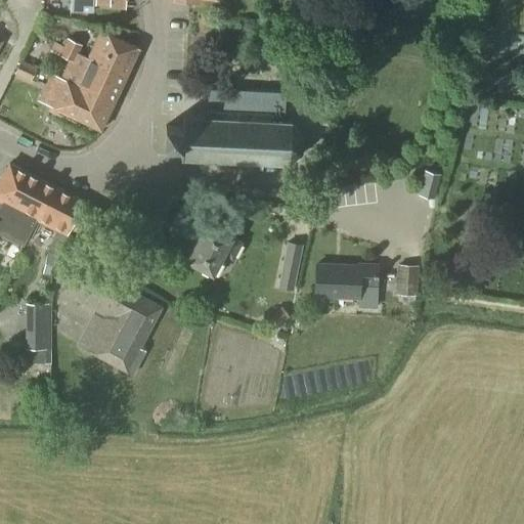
[(70,0),(70,10),(92,12),(93,5),(124,7),(124,0),(70,0)]
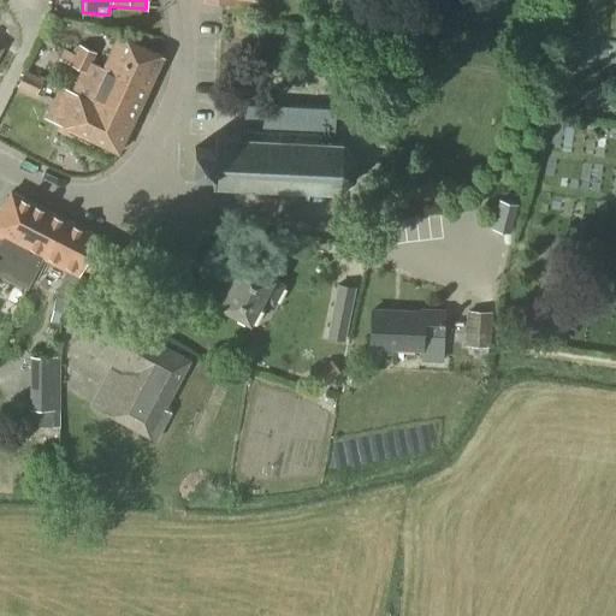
[(146,93),(163,58),(117,37),(101,71),(146,93)]
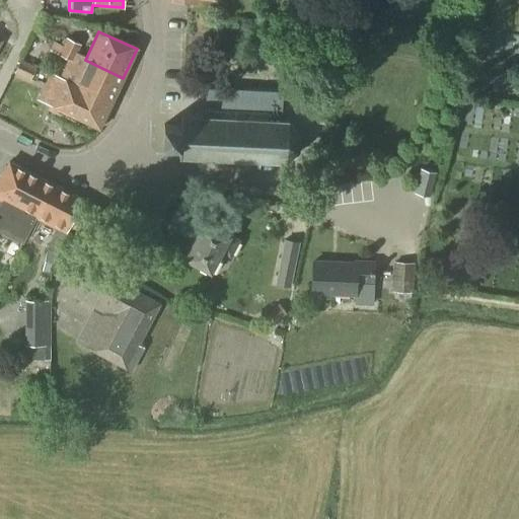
[(76,55),(80,45),(67,39),(63,46),(53,41),(52,44),(76,55)]
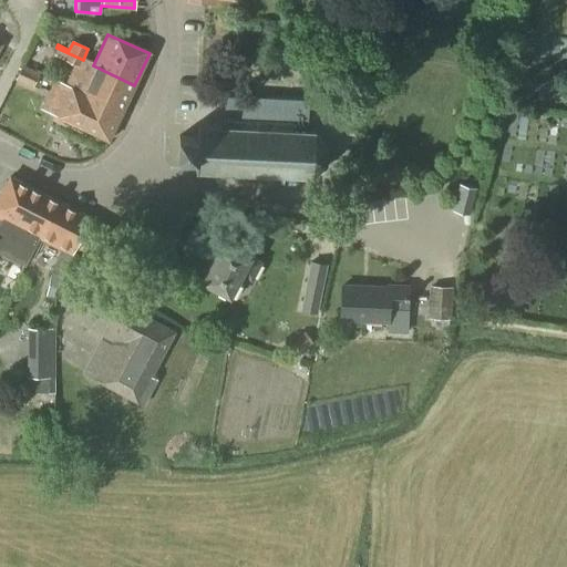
[(79,68),(83,60),(57,48),(53,54),(64,60),(63,61),(79,68)]
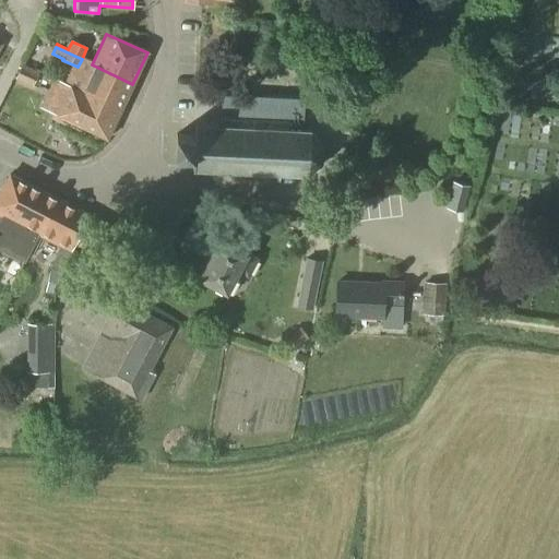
[(32,87),(39,73),(22,64),(14,80),(32,87)]
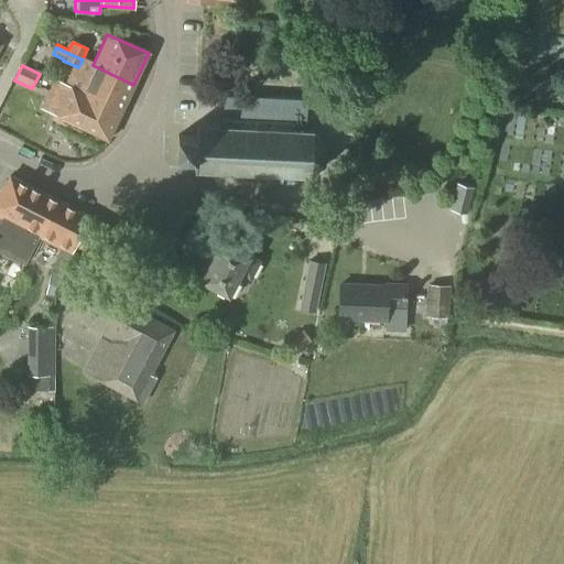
[(80,91),(79,95),(120,114),(133,85),(93,65),(80,91)]
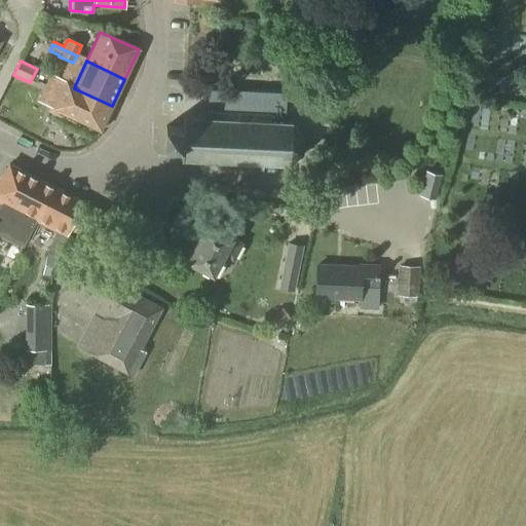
[(49,73),(36,101),(53,109),(101,130),(112,106),(74,88),(75,85),(66,81),(49,73)]
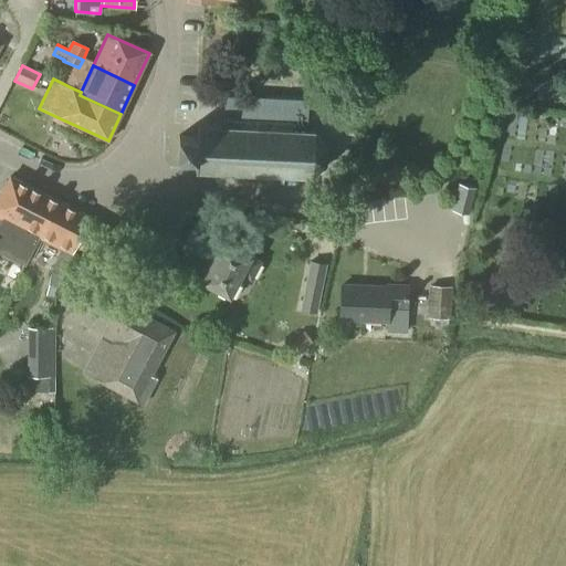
[(325,145),(313,133),(197,126),(196,138),(178,137),(177,159),(195,159),(195,171),(312,177),(325,165),(325,145)]
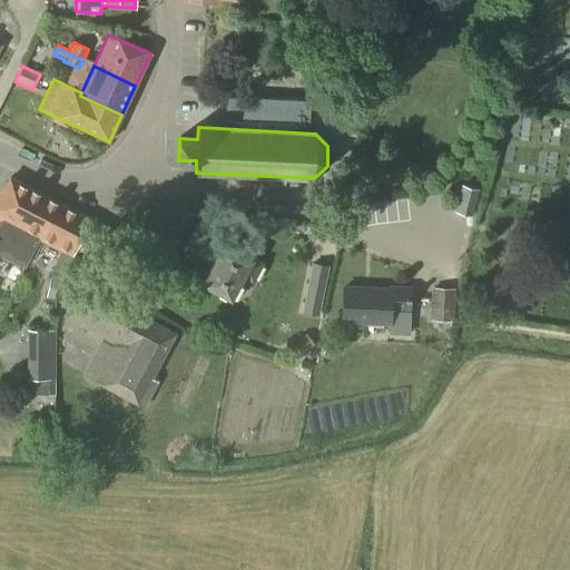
[(39,238),(58,203),(9,178),(0,195),(0,234),(0,224),(2,219),(39,238)]
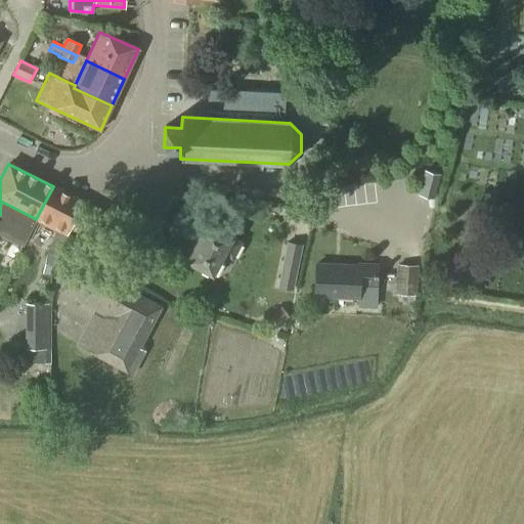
[(434,200),(440,174),(424,170),(418,195),(434,200)]
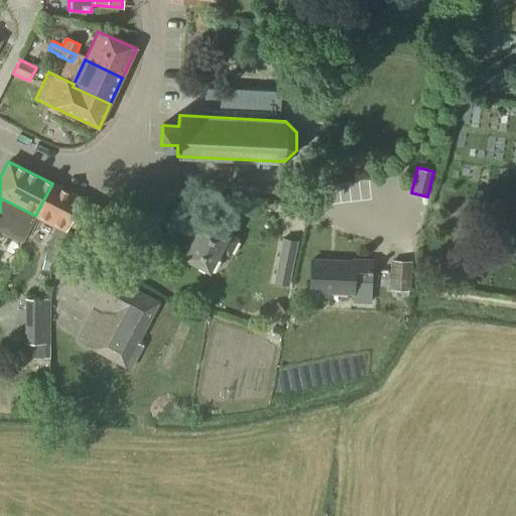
[(67,230),(82,199),(52,183),(35,216),(55,226),(45,246),(47,247),(40,269),(48,271),(56,252),(58,252),(68,232),(66,231),(67,230)]
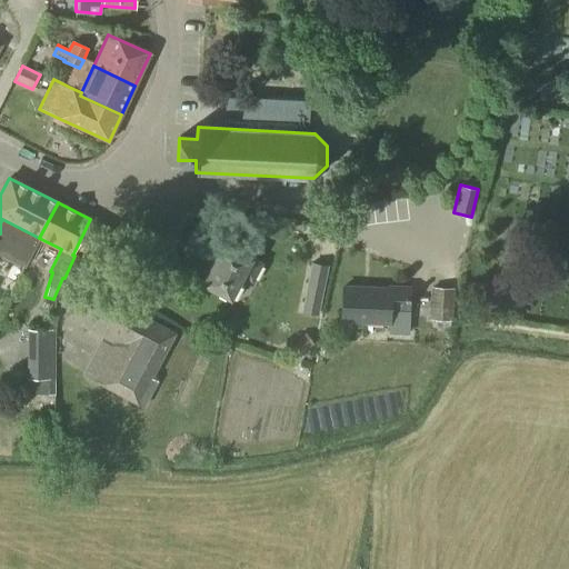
[(108,270),(125,237),(90,219),(73,253),(108,270)]
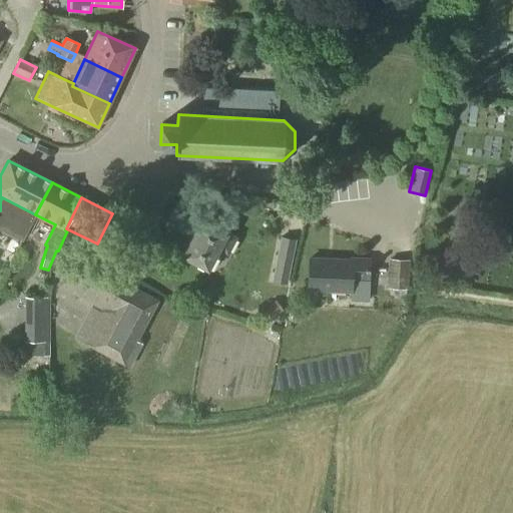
[(227,232),(213,225),(201,219),(182,255),(208,270),(218,249),(227,254),(237,236),(228,231),(227,232)]
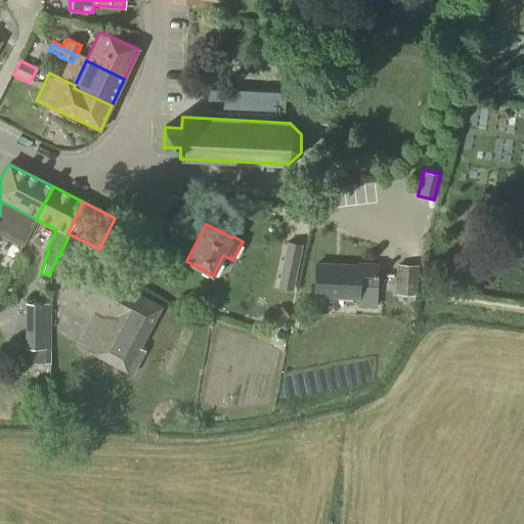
[(292,290),(301,245),(287,242),(277,287),(292,290)]
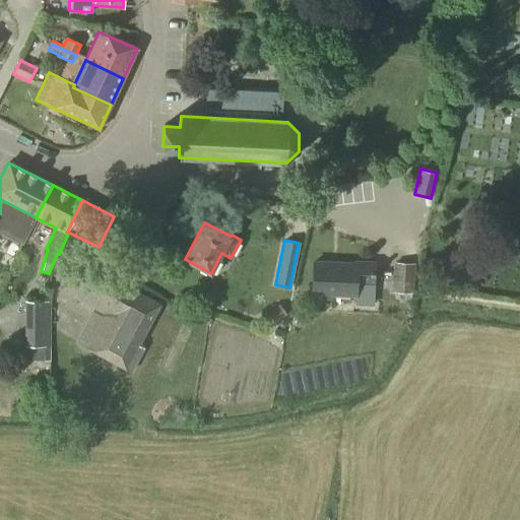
[(131,371),(143,348),(138,345),(159,305),(95,271),(96,267),(76,257),(59,289),(94,308),(76,342),(131,371)]
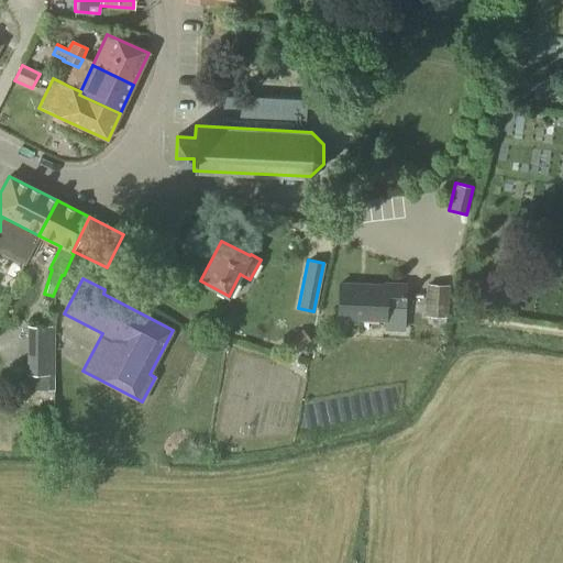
[(406,308),(407,283),(384,282),(384,286),(339,284),(338,318),(385,320),(385,330),(405,330),(406,308)]
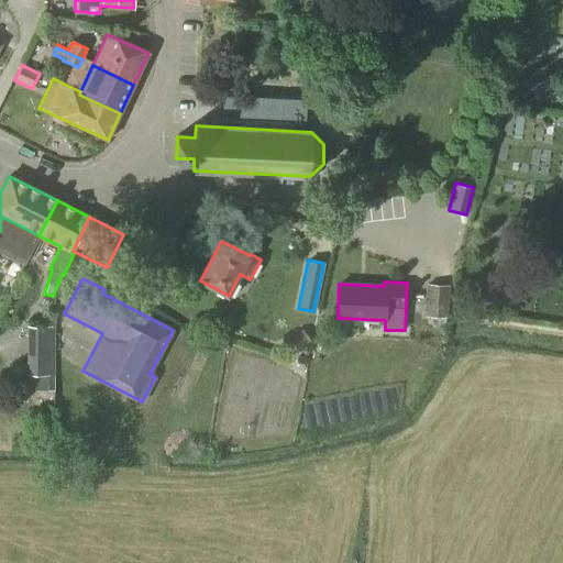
[(424,304),(424,316),(432,317),(445,318),(448,318),(448,317),(450,286),(448,286),(426,284),(424,297),(424,304)]
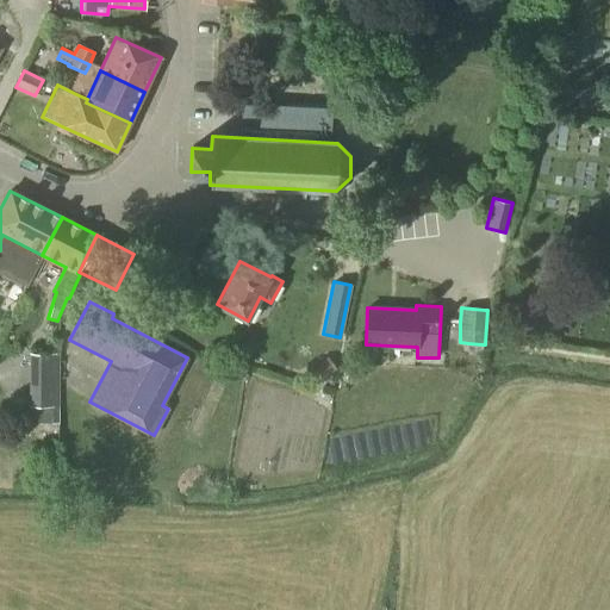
[(58,423),(60,352),(29,352),(29,422),(42,422),(42,444),(57,444),(57,423),(58,423)]
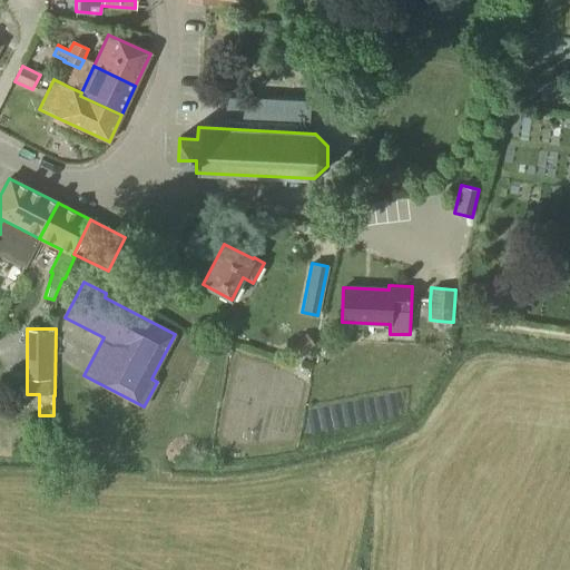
[(293,361),(315,345),(306,333),(285,349),(293,361)]
